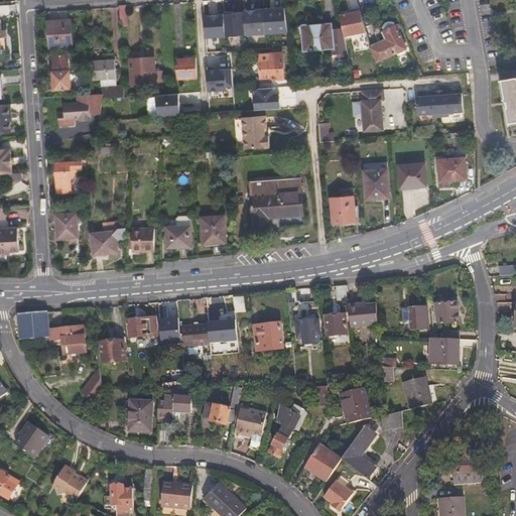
[(265,34),(285,33),(283,8),(264,10),(265,34)]
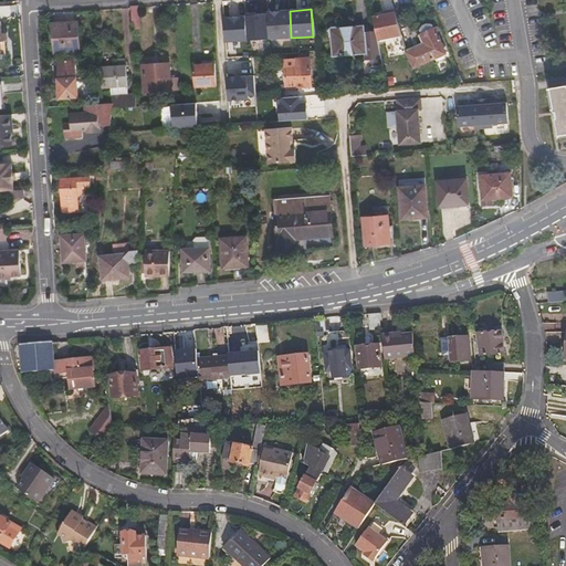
[(291,38),(290,11),(269,12),(269,13),(270,39),(291,38)]
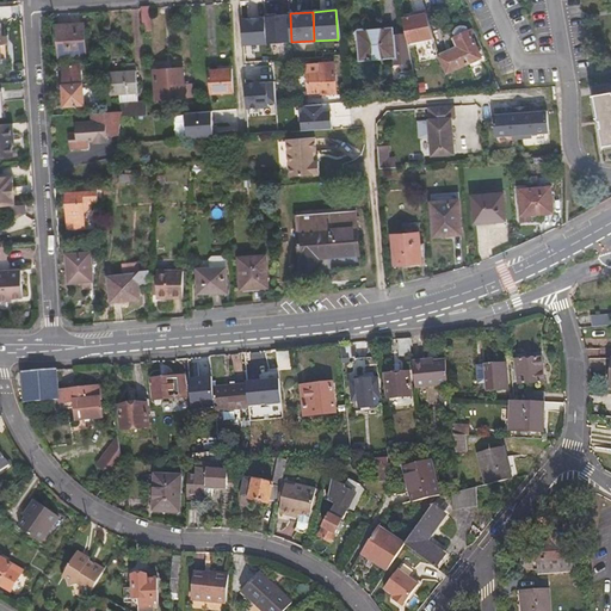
[(414,17),(400,19),(403,42),(431,37),(424,12),(414,13),(414,17)]
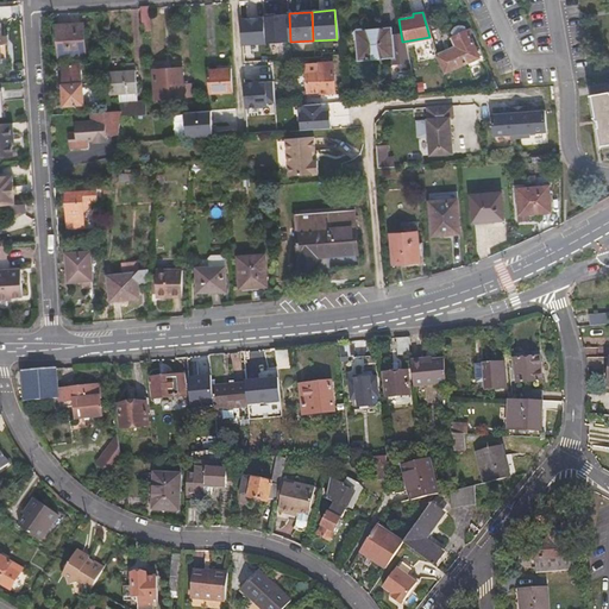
[(267,43),(290,42),(289,14),(275,16),(275,14),(265,14),(265,18),(267,43)]
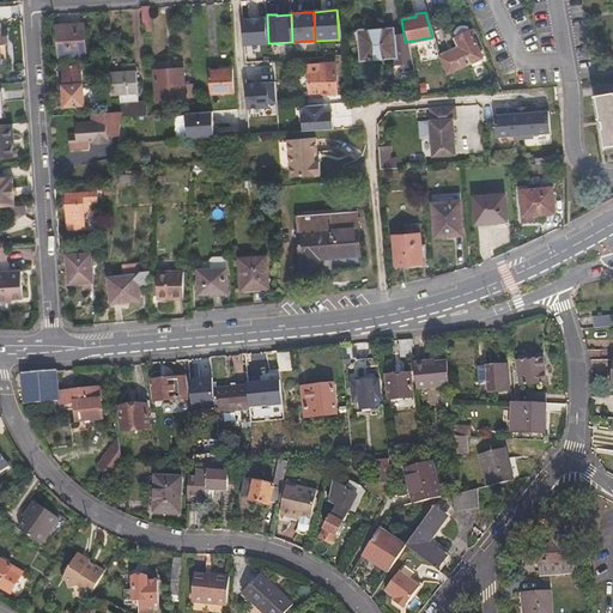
[(268,43),(267,18),(243,19),(246,44),(268,43)]
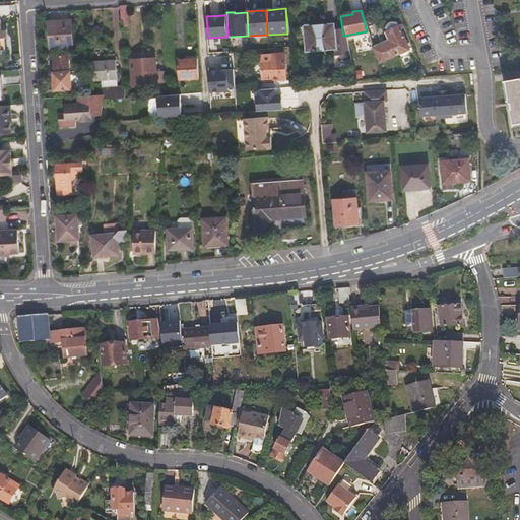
[(50,21),(51,47),(73,46),(72,20),(50,21)]
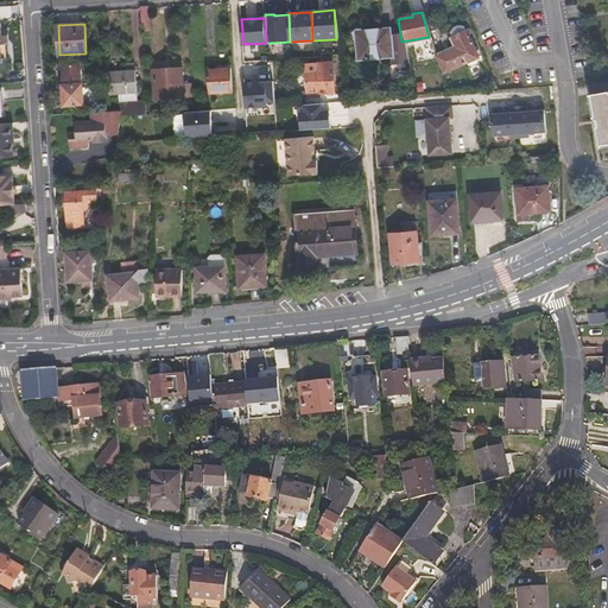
[(454,48),(434,56),(441,71),(474,57),(472,50),(466,36),(469,35),(467,29),(463,30),(462,27),(454,25),(450,27),(448,31),(449,36),(454,48)]
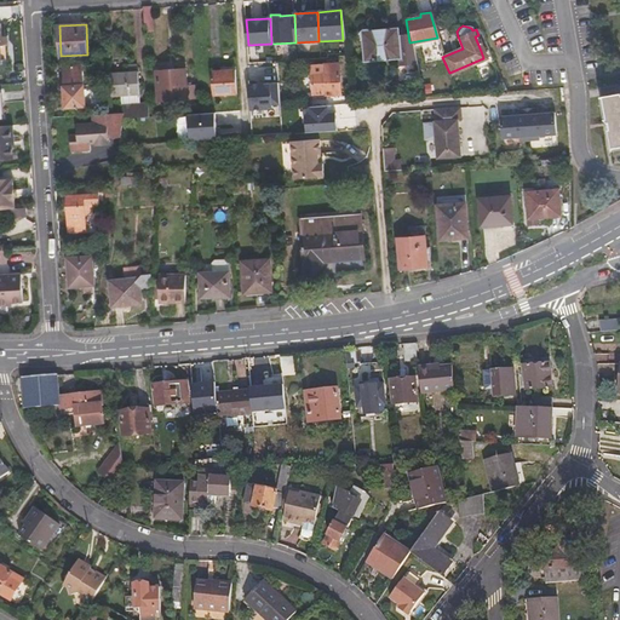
[(396,58),(395,52),(395,44),(395,29),(359,32),(360,61),(396,58)]
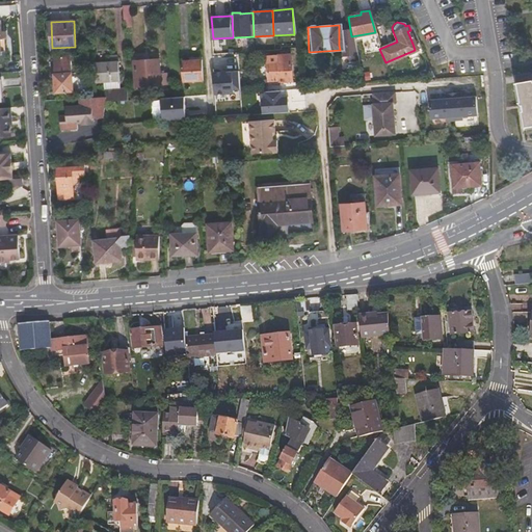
[(407,31),(413,44),(416,43),(410,30),(407,31)]
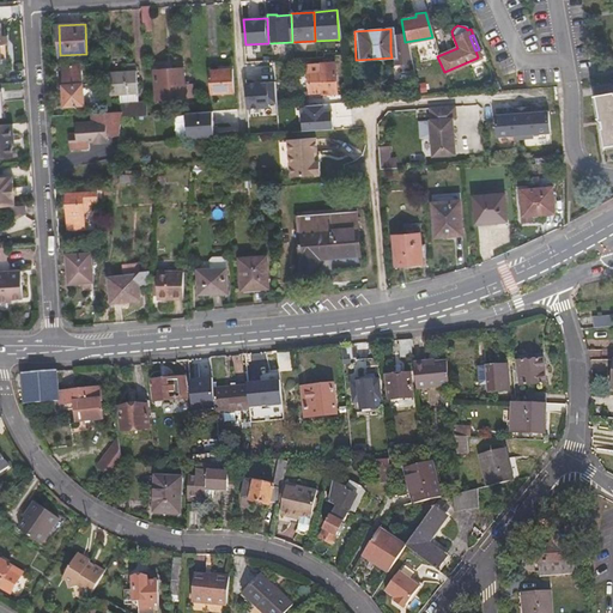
[(453,46),(436,53),(437,56),(457,48),(453,36),(449,38),(453,46)]
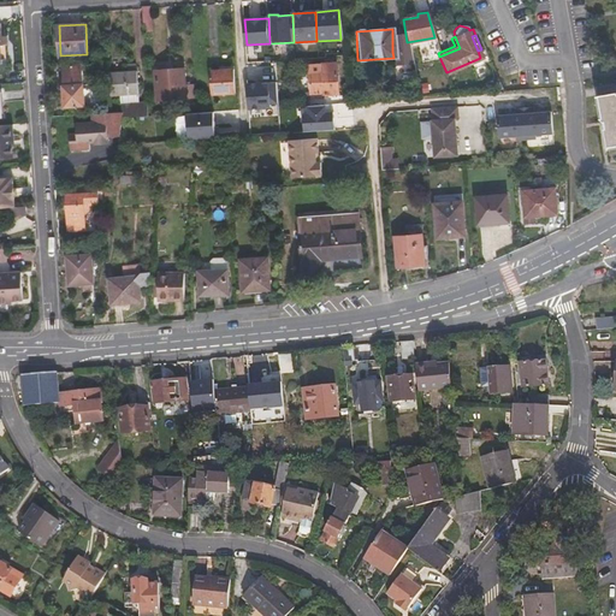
[(343,93),(341,63),(314,65),(315,93),(321,93),(321,98),(335,96),(335,94),(343,93)]
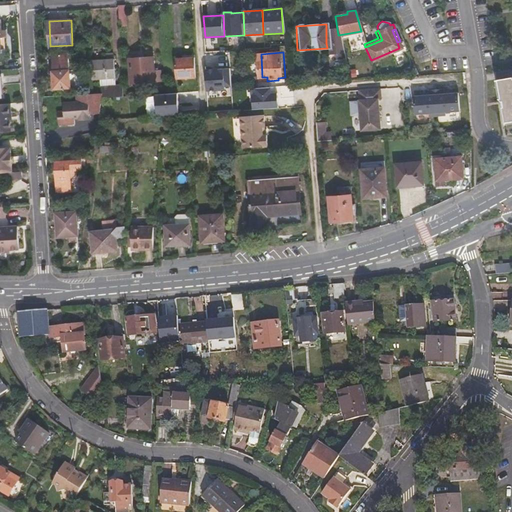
[(51,54),(52,71),(69,70),(68,53),(51,54)]
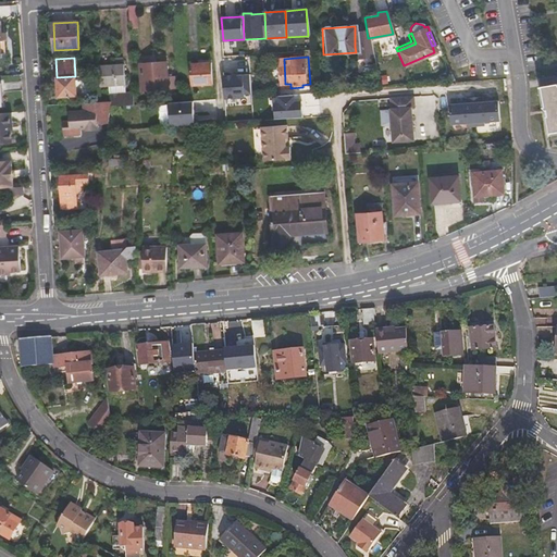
[(236,72),(250,72),(250,59),(236,60),(236,72)]
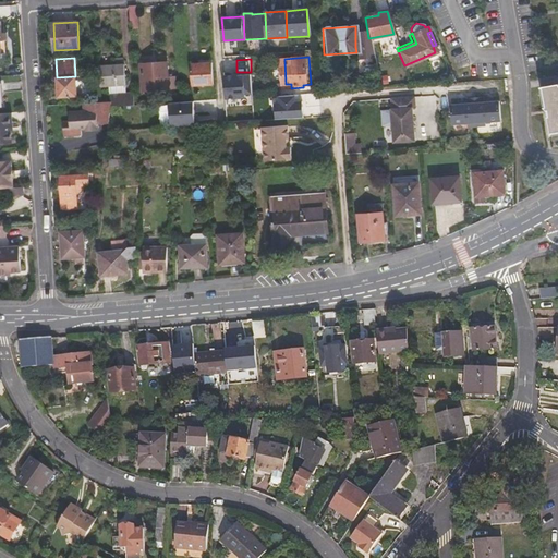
[(124,65),(100,67),(101,85),(110,85),(125,84),(126,84),(124,65)]
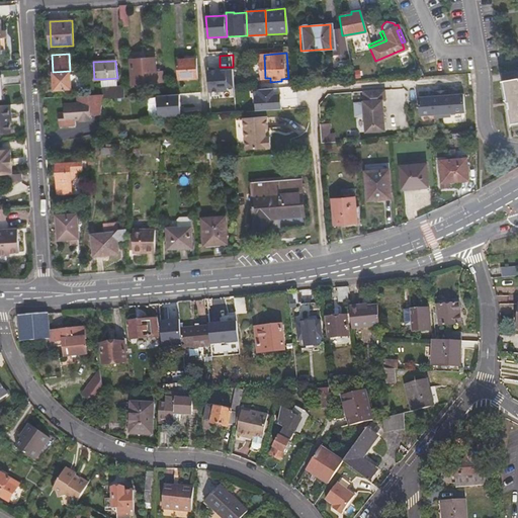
[(130,63),(132,86),(162,84),(161,73),(157,73),(156,62),(130,63)]
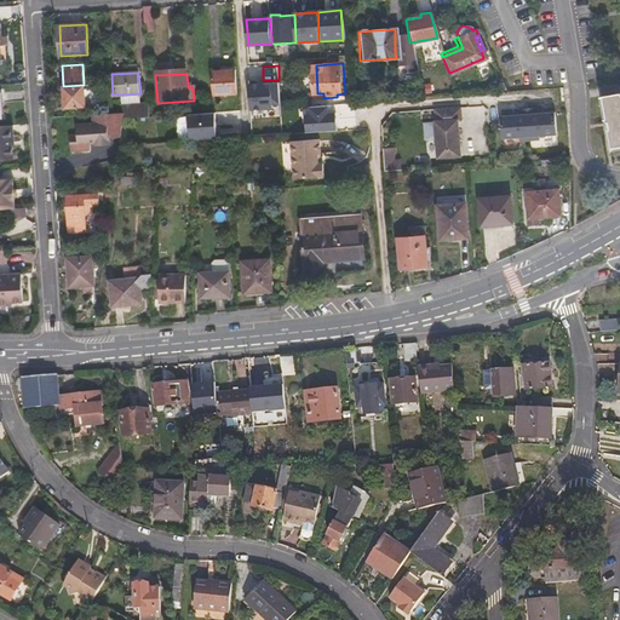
[(213,75),(214,99),(237,98),(236,74),(213,75)]
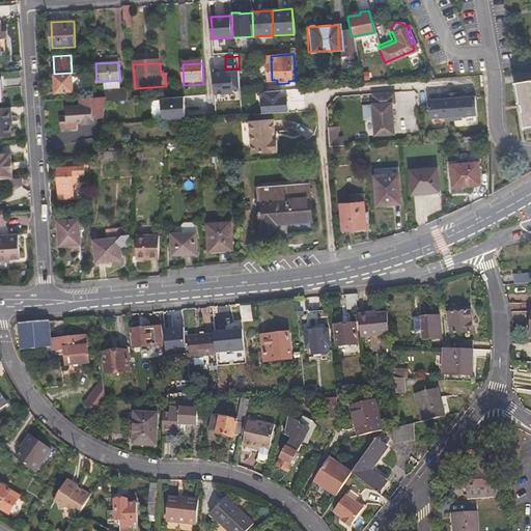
[(54,74),(55,92),(82,91),(81,73),(72,73),(54,74)]
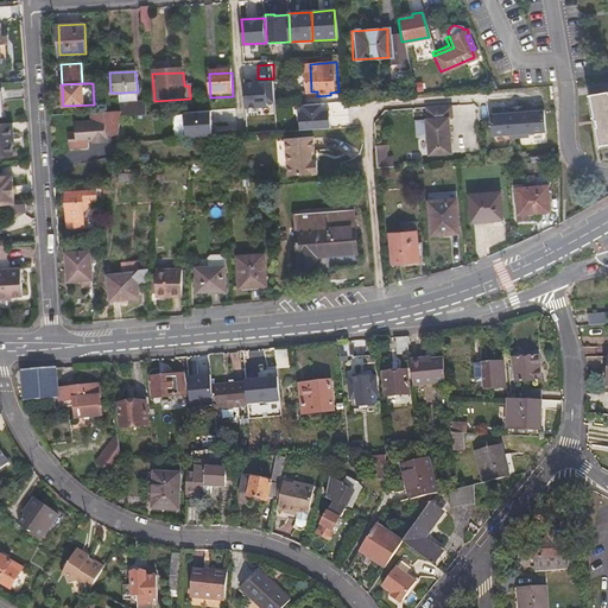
[(138,103),(137,92),(120,93),(121,105),(138,103)]
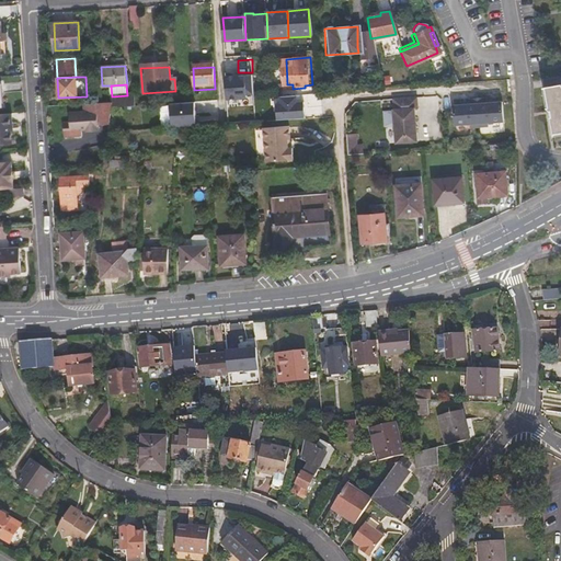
[(560,135),(560,86),(551,88),(560,135)]
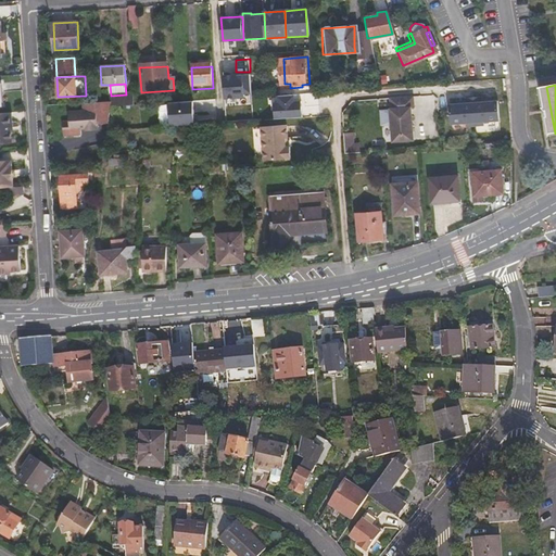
[(215,90),(216,99),(228,98),(228,92),(224,92),(224,90),(215,90)]
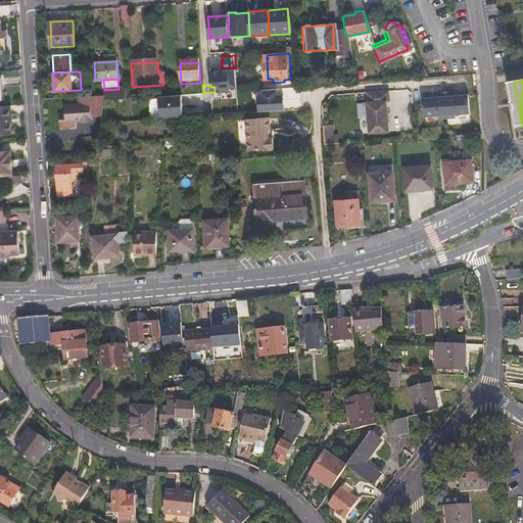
[(126,99),(126,88),(119,89),(104,90),(104,96),(104,100),(105,100),(126,99)]
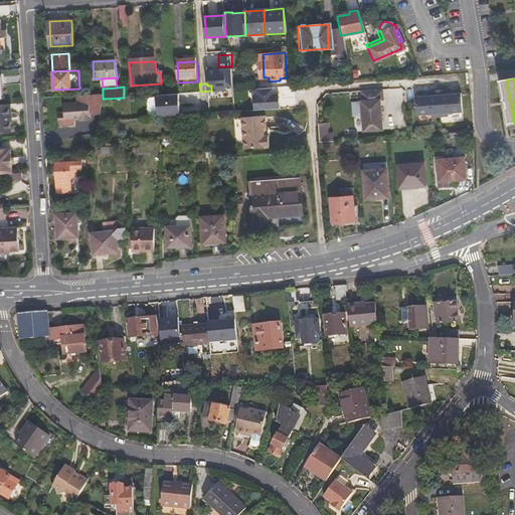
[(363,114),(364,130),(383,129),(381,99),(384,98),(383,88),(361,90),(362,101),(353,102),(354,115),(363,114)]
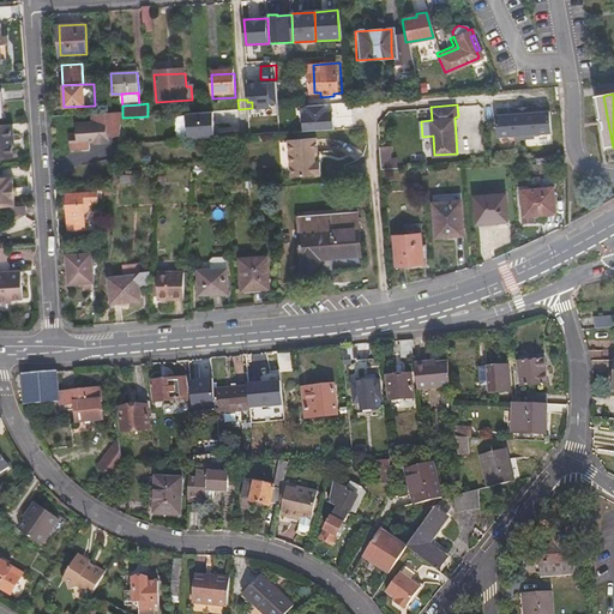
[(498,113),(499,134),(517,133),(517,137),(536,136),(536,132),(553,131),(552,108),(534,110),(534,104),(515,106),(515,112),(498,113)]
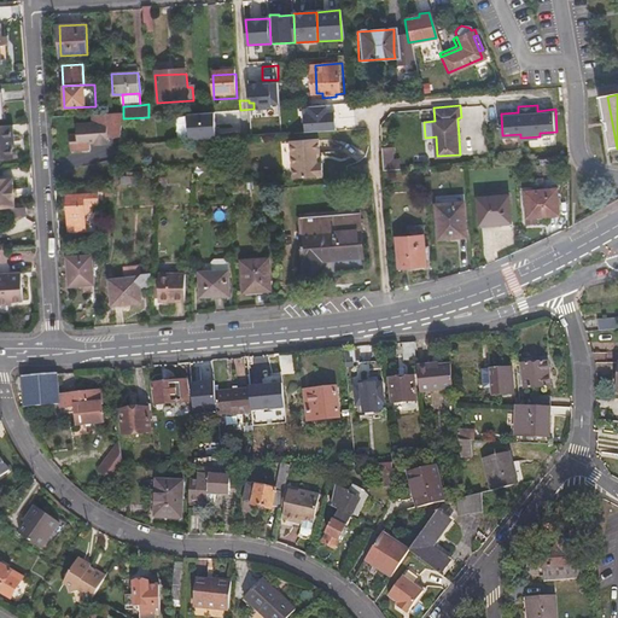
[(239,110),(188,111),(188,136),(240,135),(239,110)]
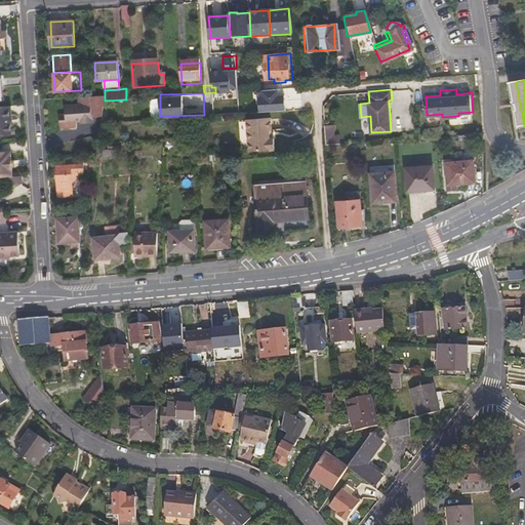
[(96,96),(81,96),(80,104),(67,104),(67,114),(59,114),(58,126),(76,127),(76,121),(92,121),(92,117),(104,117),(106,101),(105,101),(105,96),(96,96)]
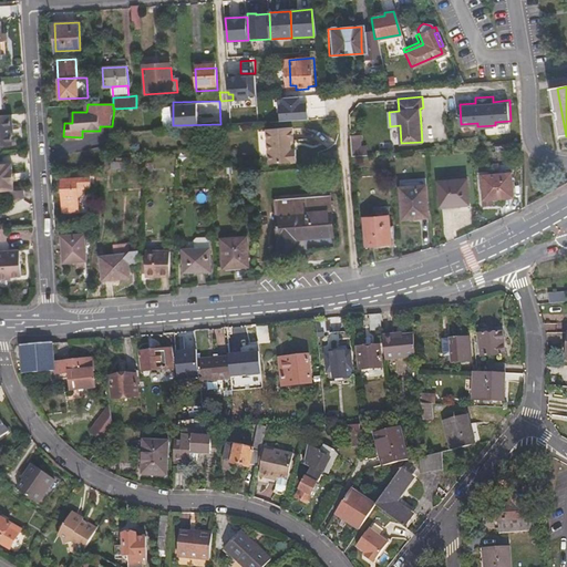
[(9,123),(8,113),(0,113),(0,143),(10,143),(9,123)]
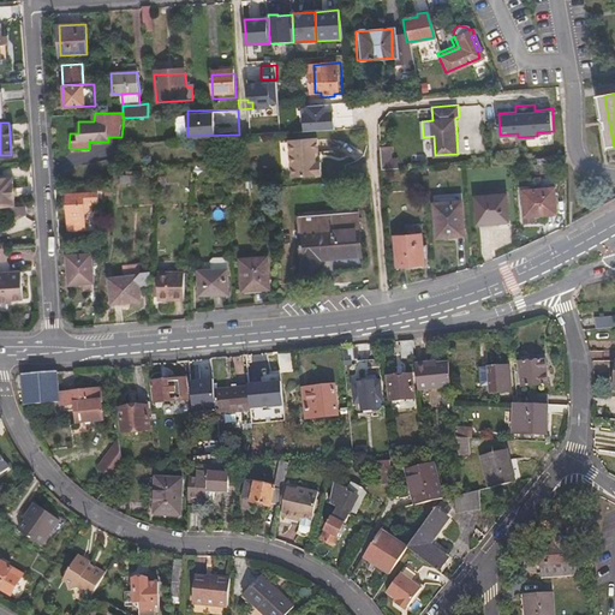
[(290,141),(292,177),(321,175),(321,162),(315,162),(315,153),(317,153),(316,139),(290,141)]
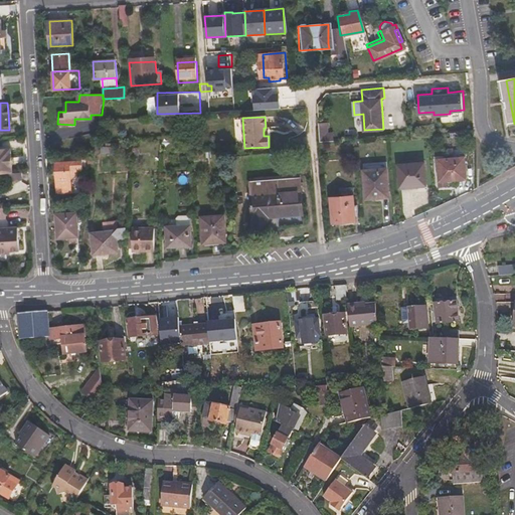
[(329,131),(329,123),(320,123),(320,140),(334,140),(334,131),(329,131)]
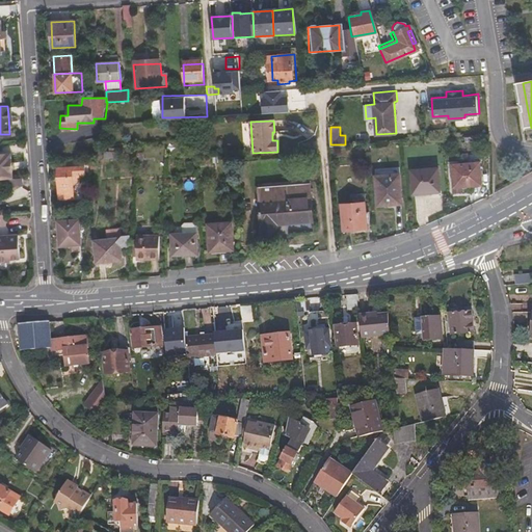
[(0,152),(0,177),(8,177),(11,176),(10,152),(0,152)]
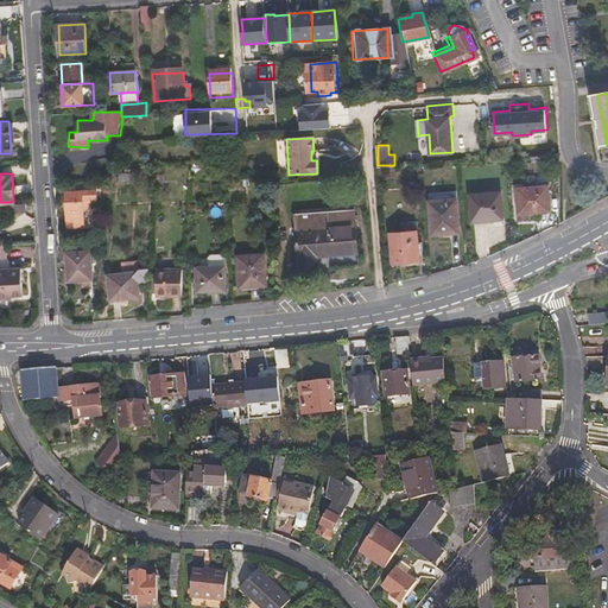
[(68,190),(68,222),(84,221),(84,200),(100,200),(100,190),(68,190)]
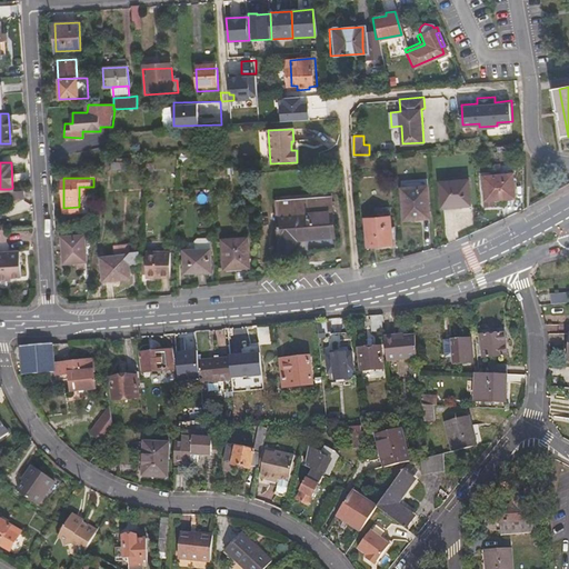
[(485,180),(487,205),(493,203),(518,201),(516,178),(485,180)]
